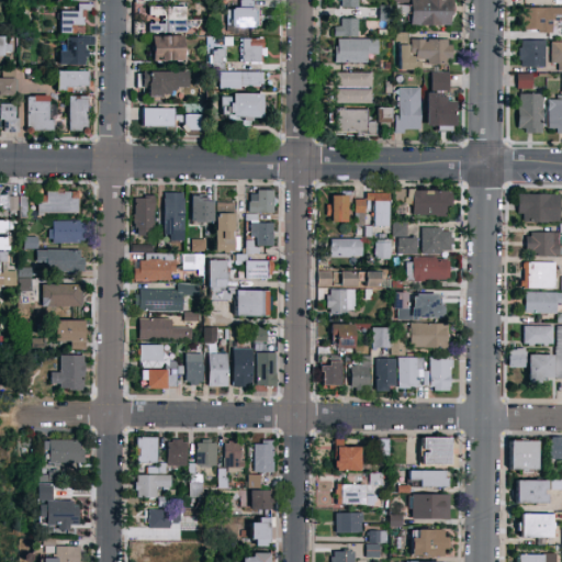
[(226,8),(239,8),(239,0),(255,0),(255,29),(226,29),(226,8)]
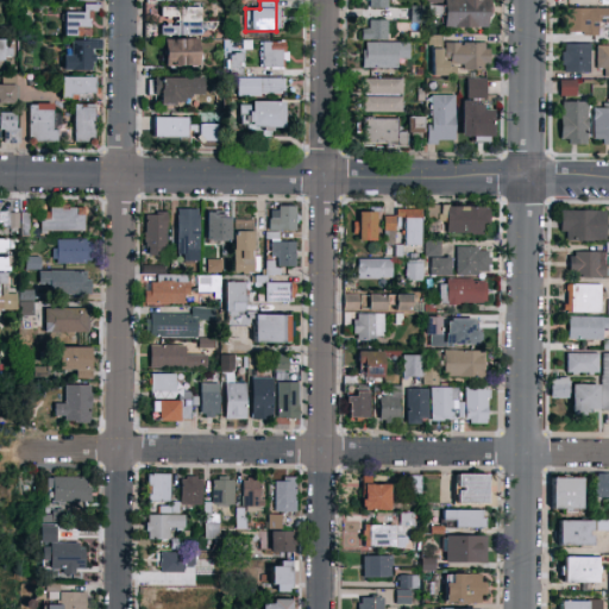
[(444,0),(490,0),(490,27),(444,27),(444,0)]
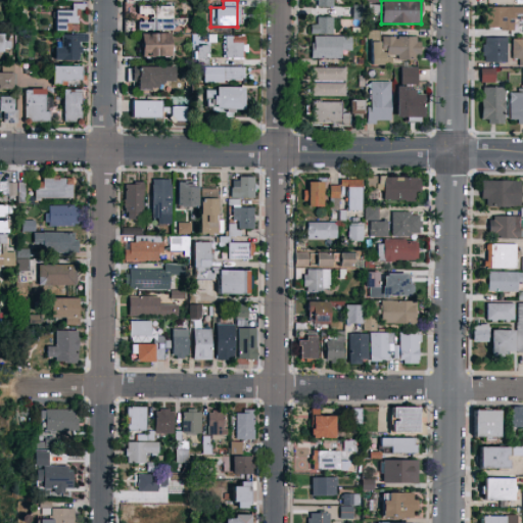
[(55,11),(70,11),(70,5),(79,5),(79,32),(55,32),(55,11)]
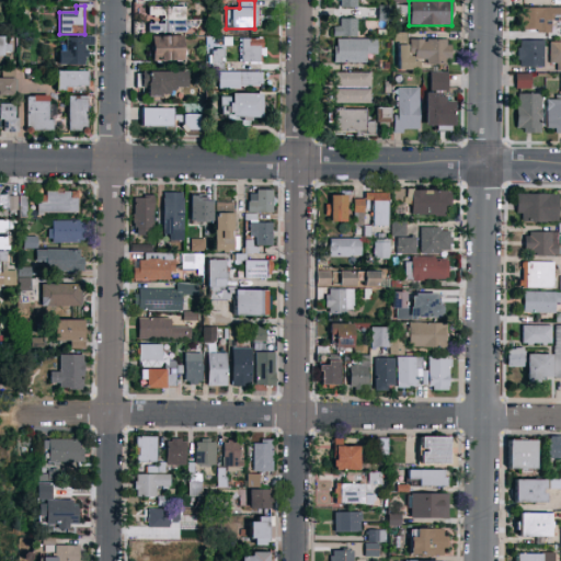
[(185,33),(147,33),(147,7),(185,7),(185,33)]
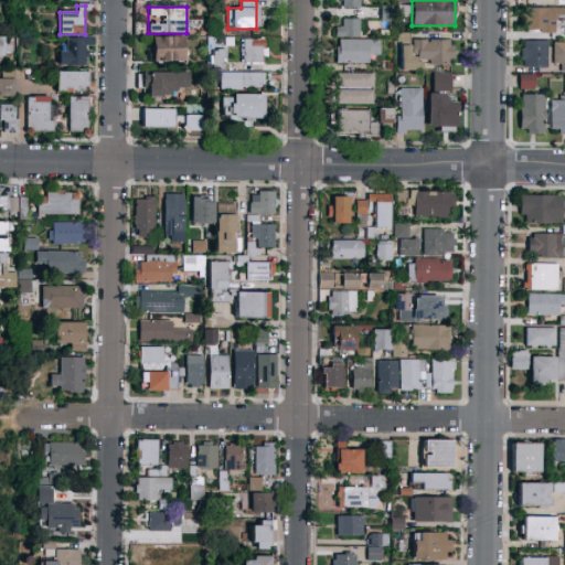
[(381,20),(381,7),(392,7),(392,20),(381,20)]
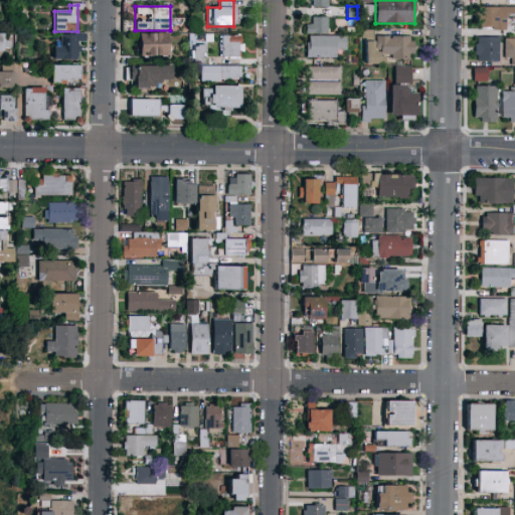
[(479,28),(479,7),(514,7),(514,18),(508,18),(508,28),(479,28)]
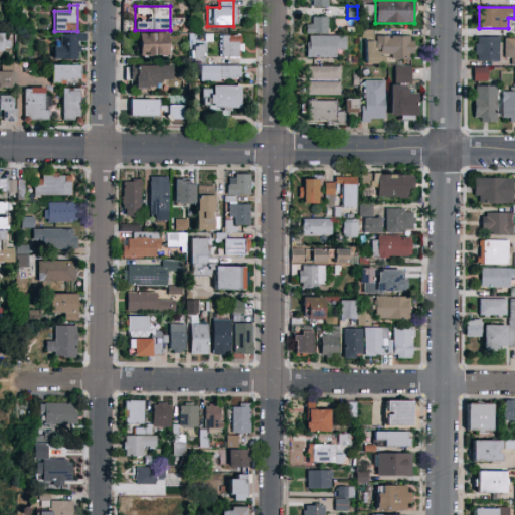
[(327,18),(327,33),(306,33),(306,18),(327,18)]
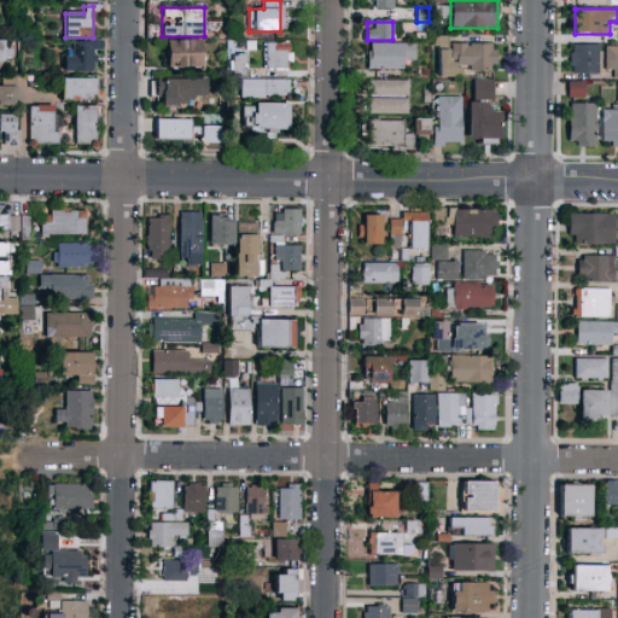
[(202,68),(165,68),(165,41),(202,41),(202,68)]
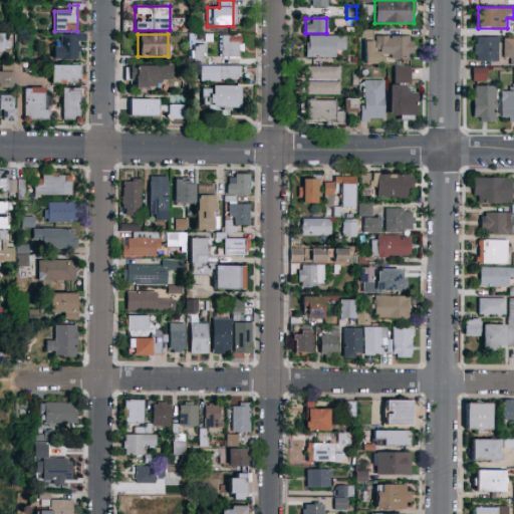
[(242,57),(219,57),(219,35),(242,35),(242,57)]
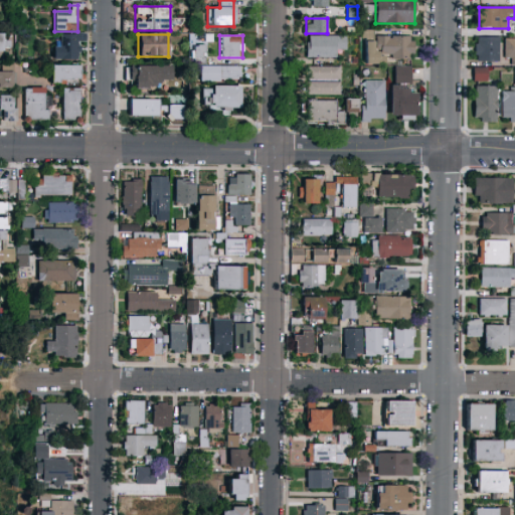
[(306,57),(306,36),(346,36),(346,47),(337,47),(337,57),(306,57)]
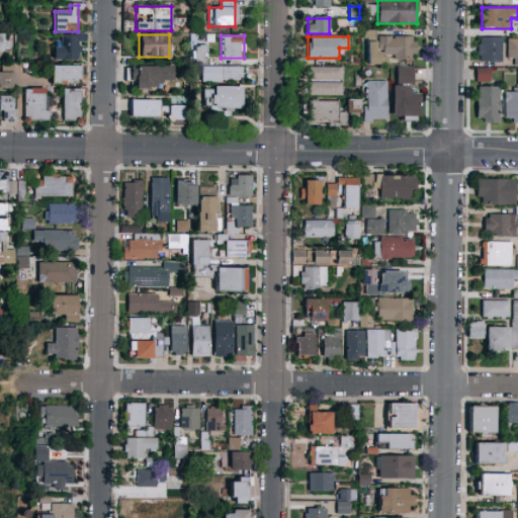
[(367,65),(367,41),(376,41),(376,36),(416,36),(416,59),(387,59),(387,65),(367,65)]
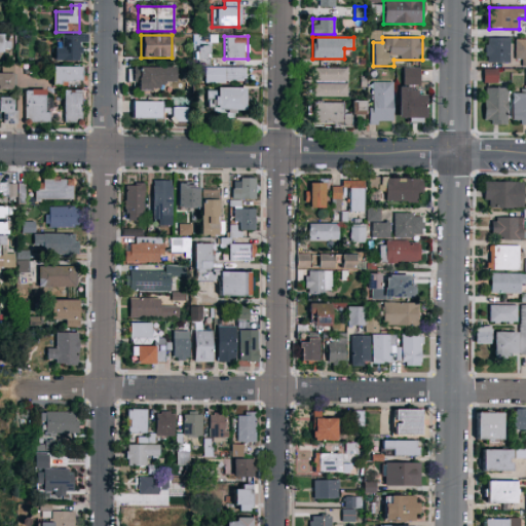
[(59,61),(59,38),(80,38),(80,61),(59,61)]
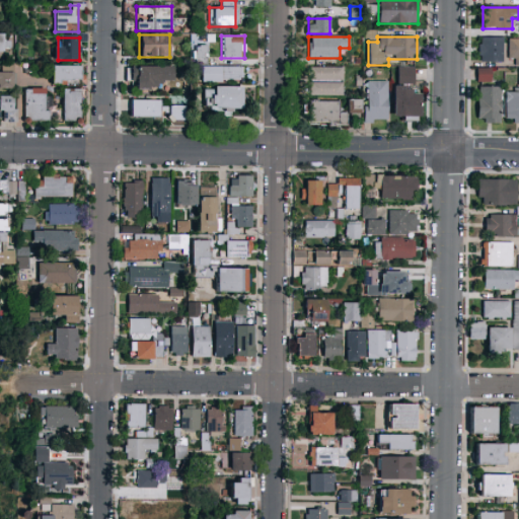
[(503,61),(478,61),(478,38),(503,38),(503,61)]
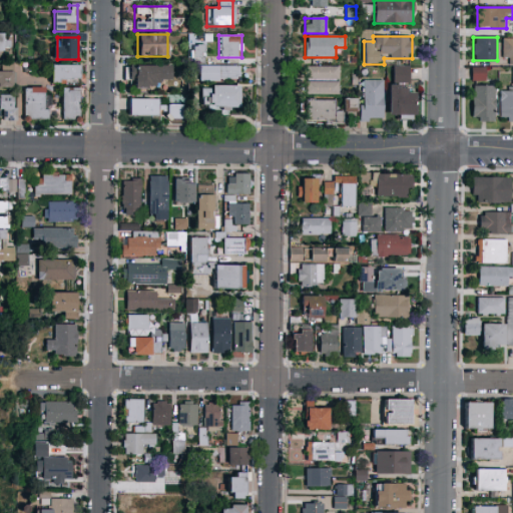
[(512,39),(512,63),(502,63),(502,39),(512,39)]
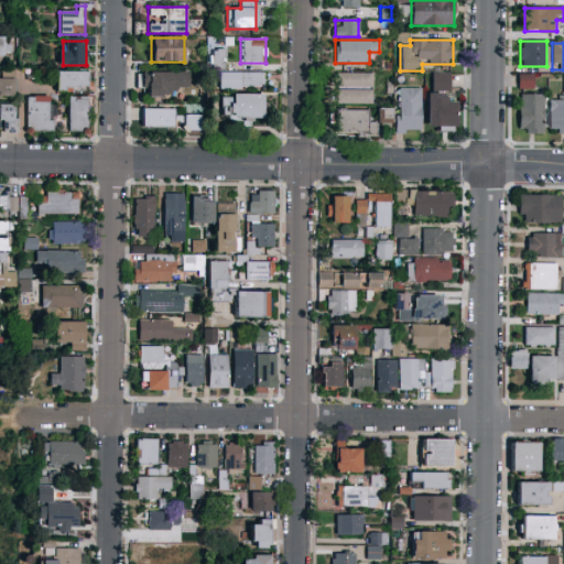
[(209,63),(209,50),(225,50),(225,63),(209,63)]
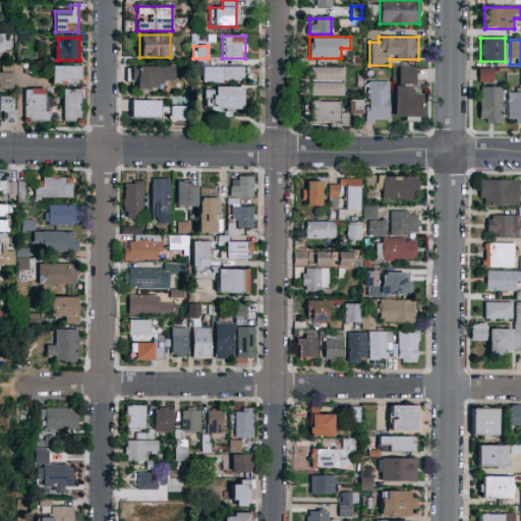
[(81,66),(81,84),(52,84),(52,66),(81,66)]
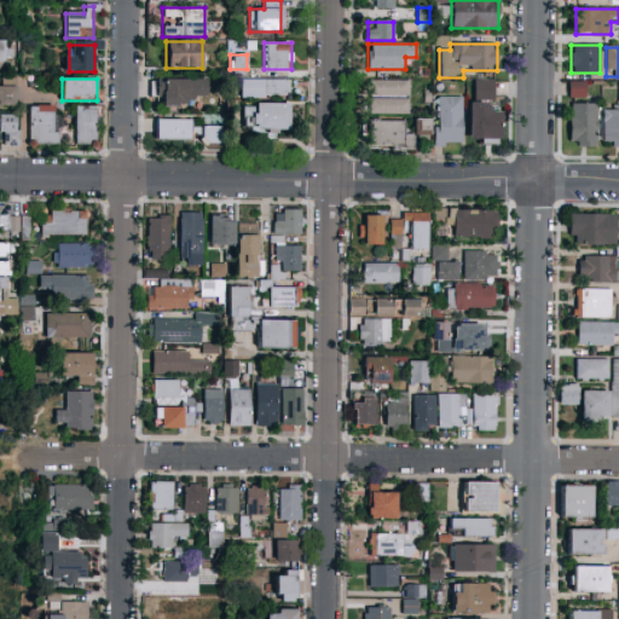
[(208,80),(208,96),(191,96),(191,108),(162,108),(162,80),(208,80)]
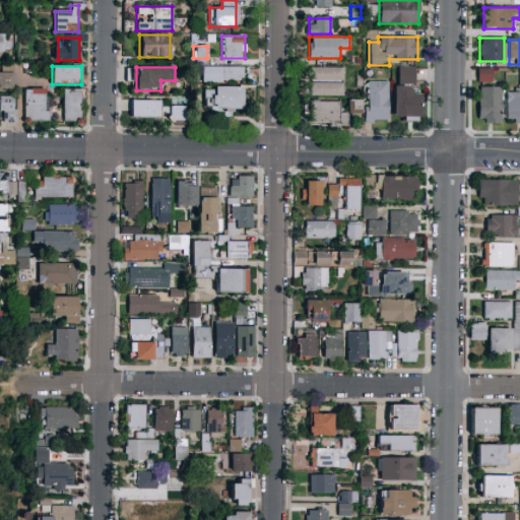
[(242,81),(201,81),(201,67),(242,67),(242,81)]
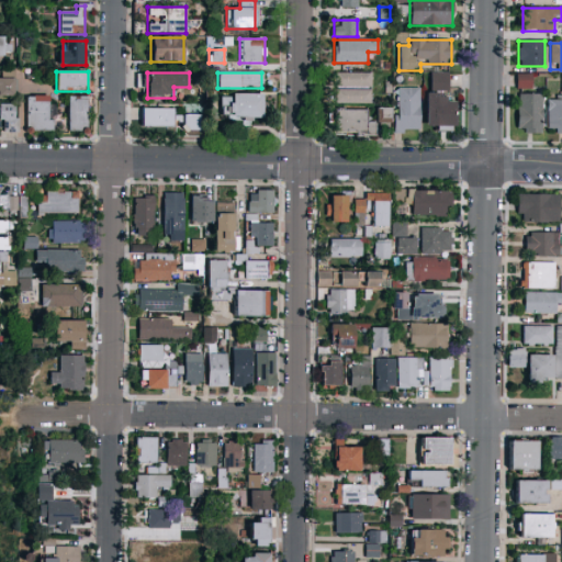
[(371,87),(335,87),(335,74),(371,74),(371,87)]
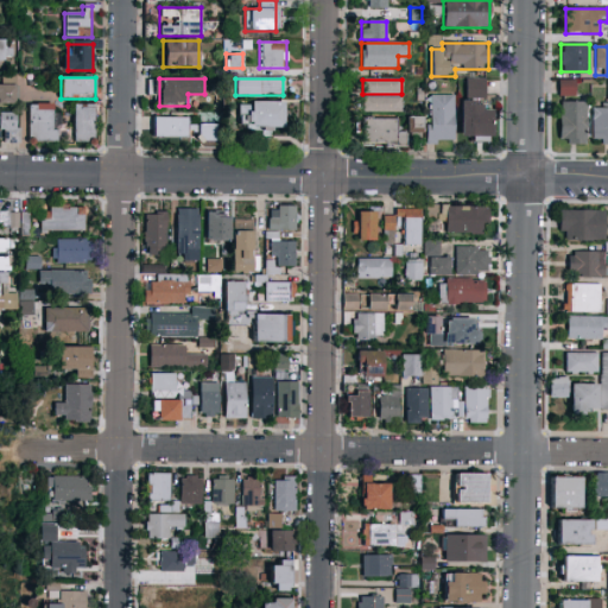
[(486,99),(466,99),(466,80),(486,80),(486,99)]
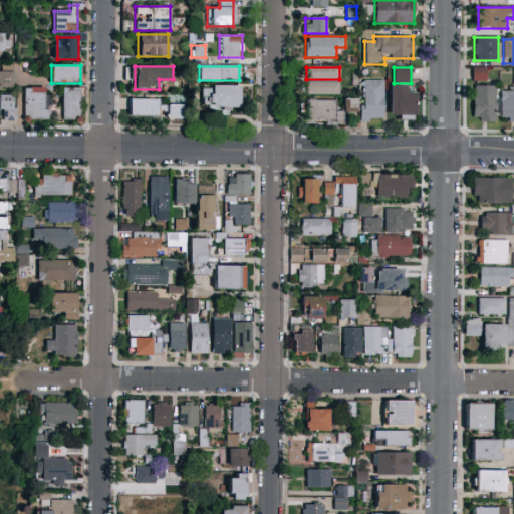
[(513,122),(501,122),(501,88),(513,88),(513,67),(513,122)]
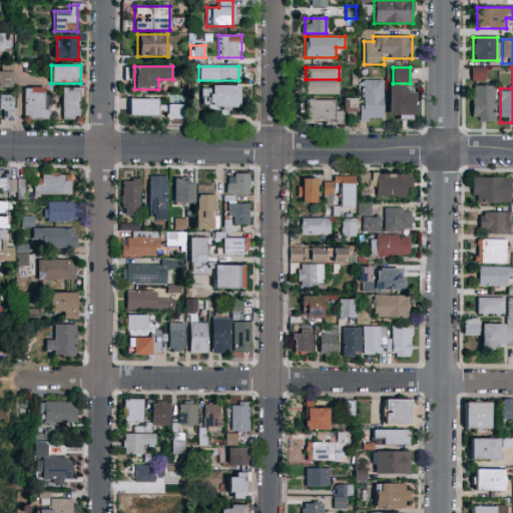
[(485,68),(485,80),(471,80),(471,68),(485,68)]
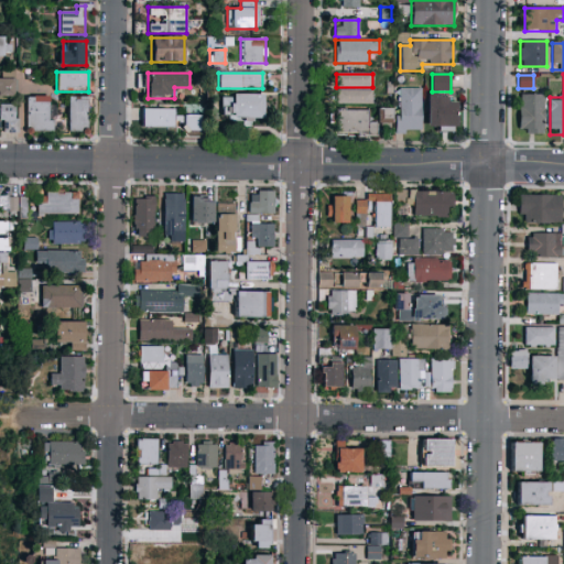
[(14,97),(0,97),(0,78),(14,78),(14,97)]
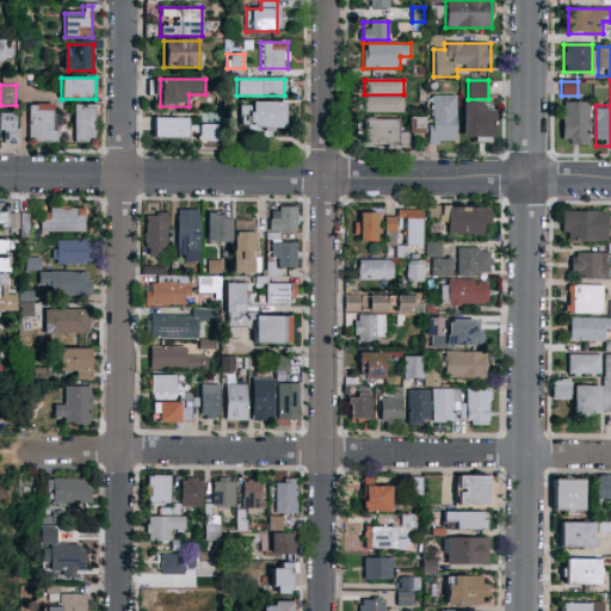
[(430,143),(430,96),(457,96),(457,143),(430,143)]
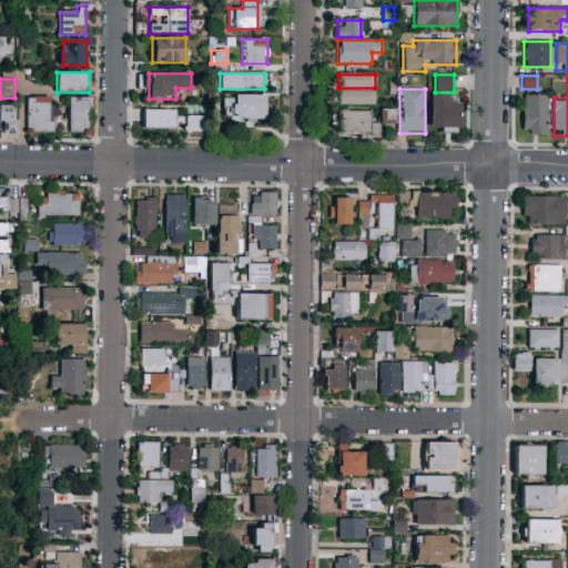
[(375,105),(338,105),(338,91),(375,91),(375,105)]
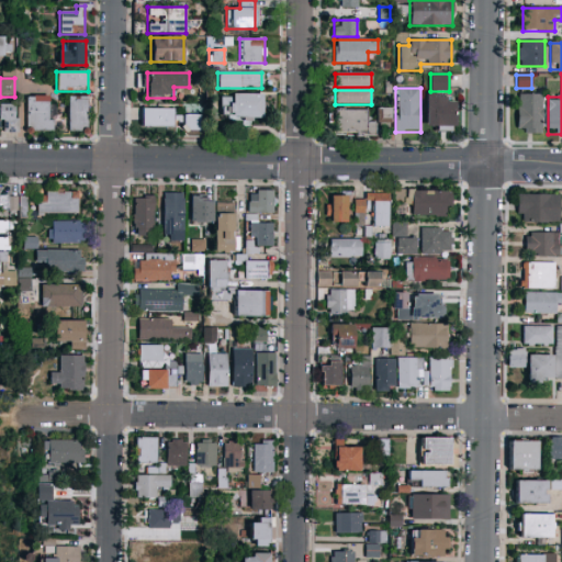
[(541,134),(517,134),(517,93),(541,93),(541,134)]
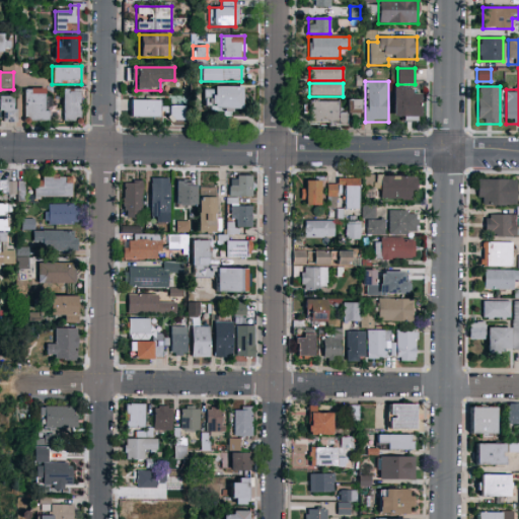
[(241,87),(241,108),(204,108),(204,87),(241,87)]
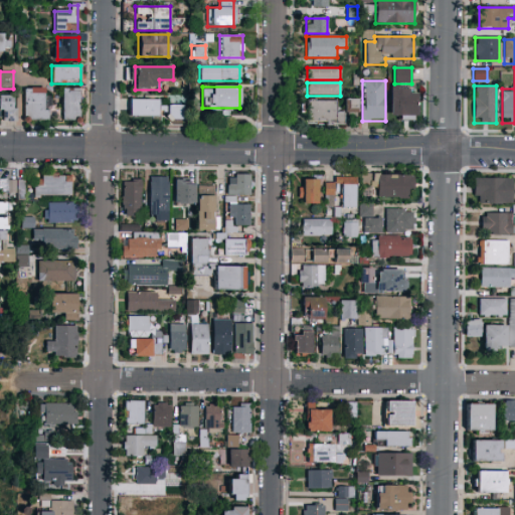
[(416,119),(389,119),(389,87),(416,87),(416,119)]
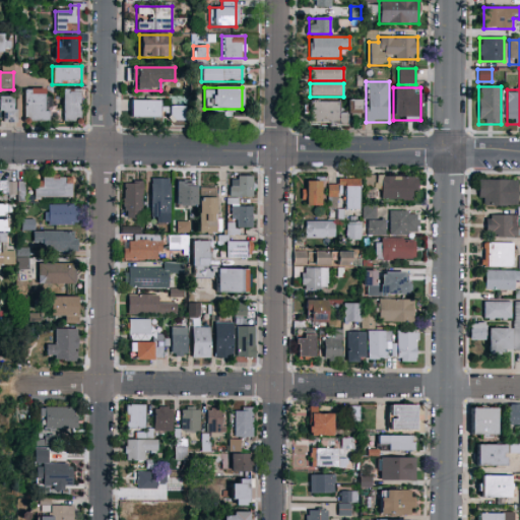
[(24,88),(48,88),(48,121),(24,122),(24,88)]
